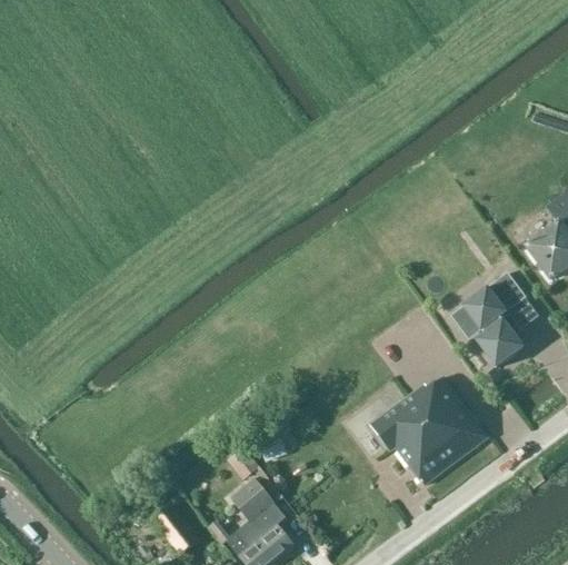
[(528,244),(527,246),(550,278),(552,276),(552,277),(554,276),(554,275),(567,264),(567,198),(565,194),(547,207),(558,222),(557,222),(556,222),(555,224),(556,224),(529,243),(527,244),(528,244)]
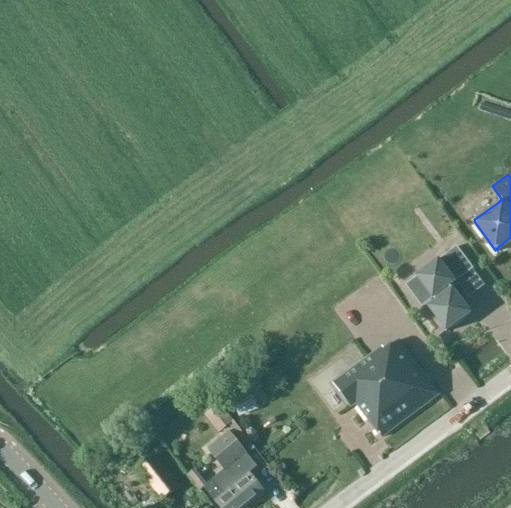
[(473,266),(456,244),(416,274),(434,299),(427,304),(445,329),(470,311),(450,283),(473,266)]
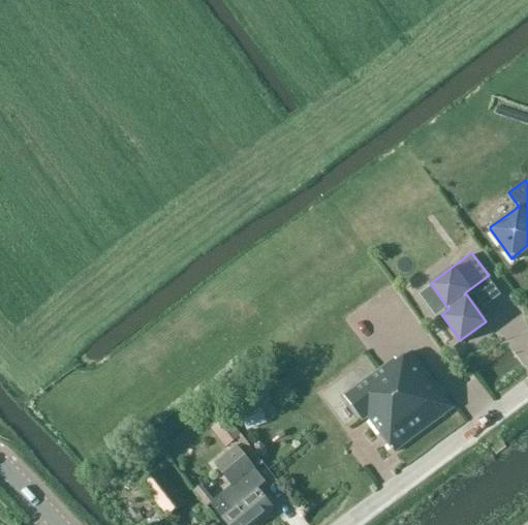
[(400,359),(397,356),(345,392),(363,415),(367,411),(394,449),(454,405),(413,349),(400,359)]
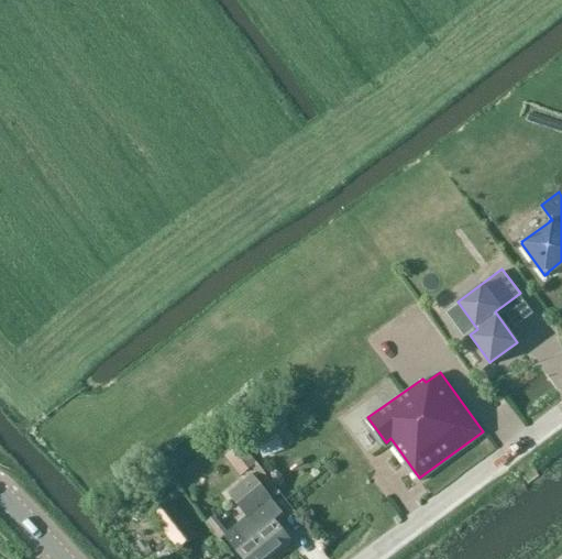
[(272,430),(257,435),(264,453),(278,448),(272,430)]
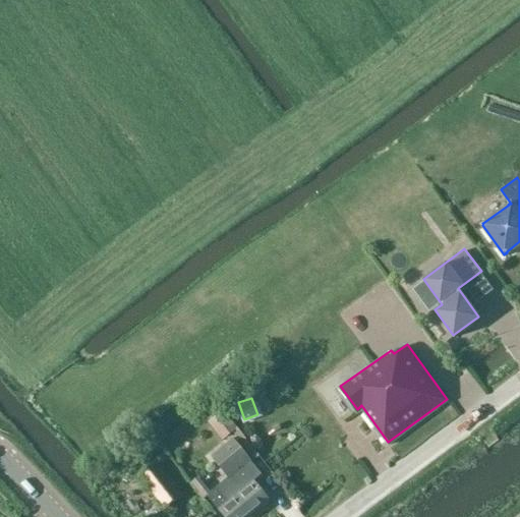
[(235,427),(223,411),(211,420),(223,437),(235,427)]
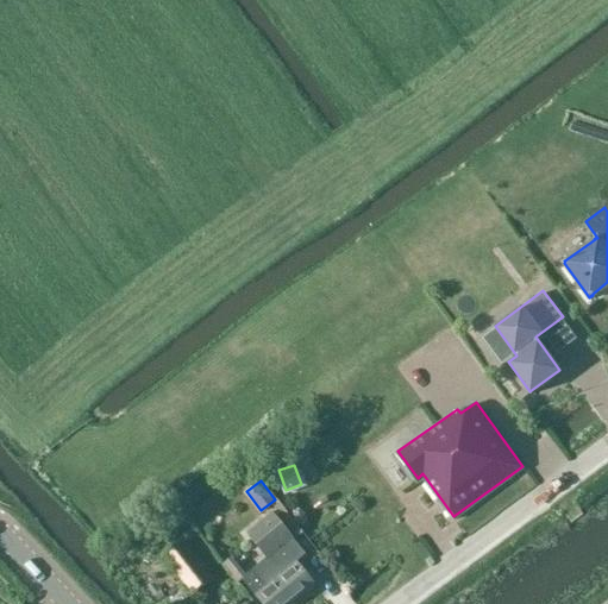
[(265,555),(245,572),(240,577),(263,603),(288,603),(314,582),(296,559),(304,553),(271,511),(246,532),(265,555)]
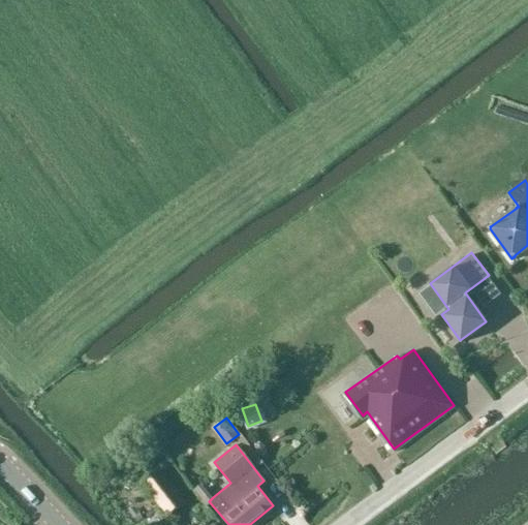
[(157,468),(141,482),(166,515),(183,501),(157,468)]
